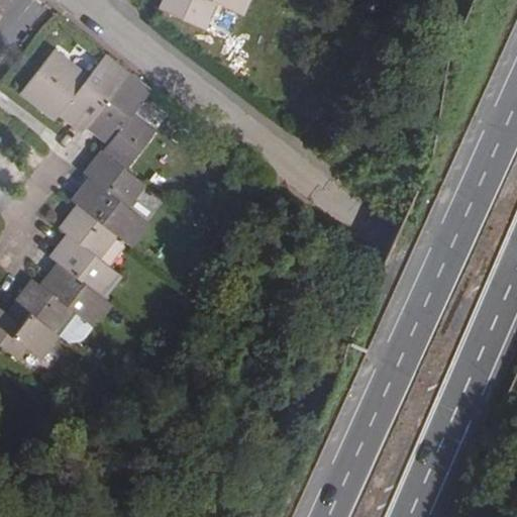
[(0,0),(0,14),(2,16),(14,0),(0,0)]
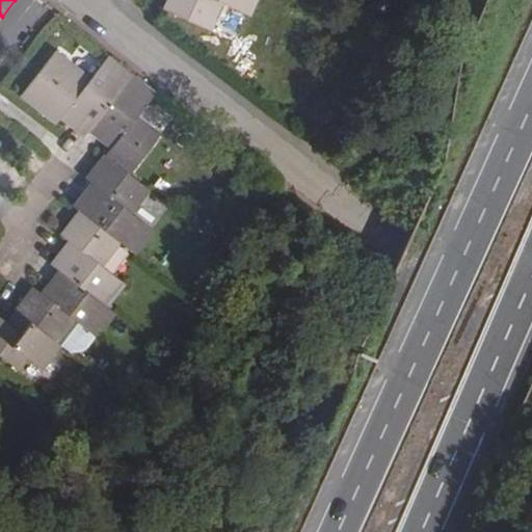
[(248,17),(255,0),(168,0),(164,10),(210,32),(222,5),(248,17)]
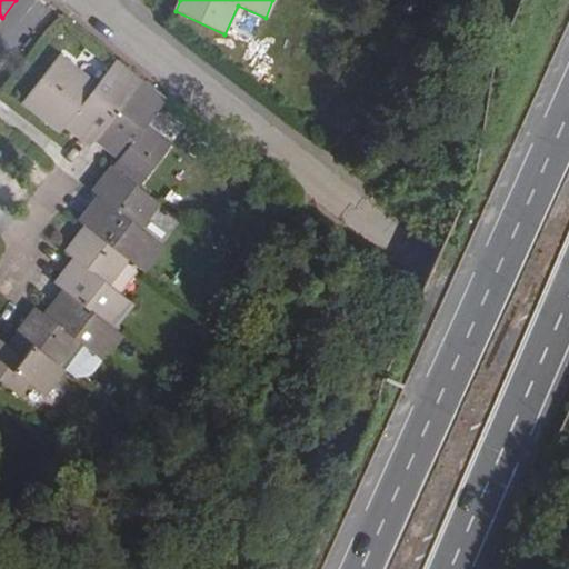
[(93,140),(139,82),(113,62),(91,90),(68,71),(71,67),(58,57),(22,103),(60,132),(65,127),(89,146),(93,140)]
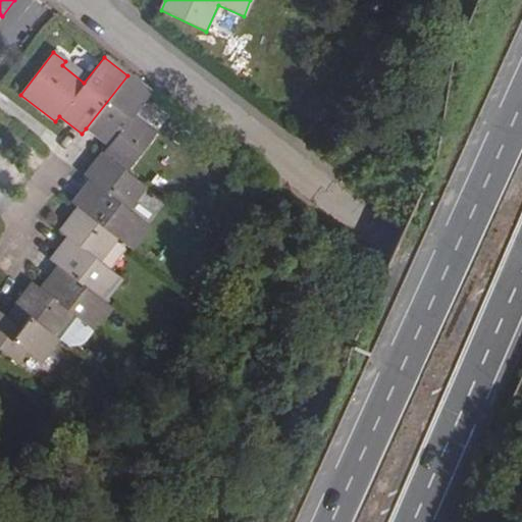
[(150,93),(127,75),(86,128),(109,145),(102,153),(126,172),(156,134),(134,116),(150,93)]
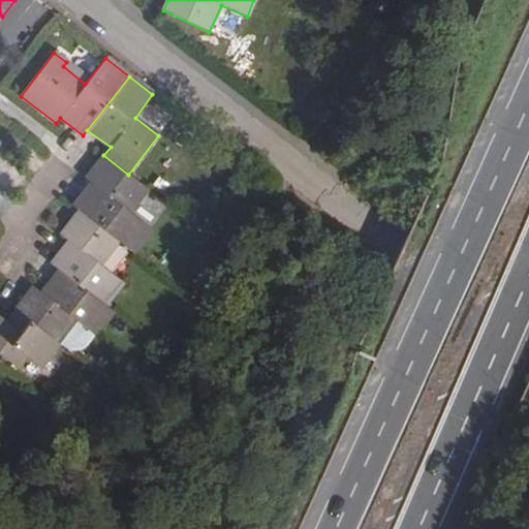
[(148,189),(128,175),(103,155),(86,178),(92,183),(73,206),(82,213),(121,243),(133,252),(152,228),(130,212),(148,189)]
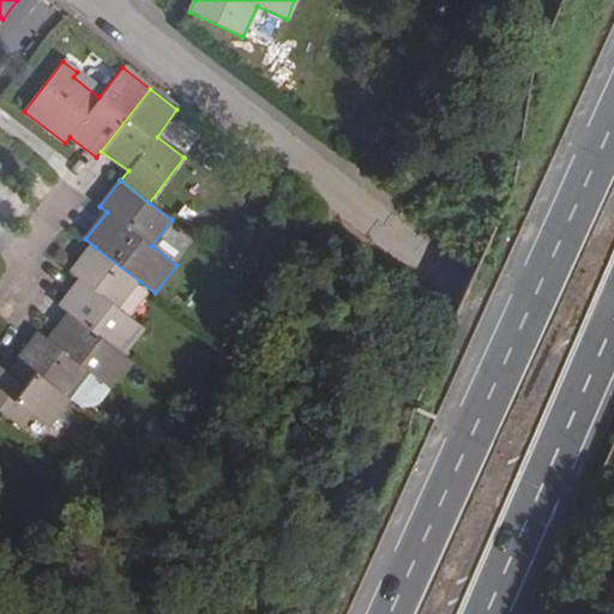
[(120,309),(140,282),(95,247),(73,275),(83,282),(62,307),(70,313),(126,356),(146,330),(120,309)]
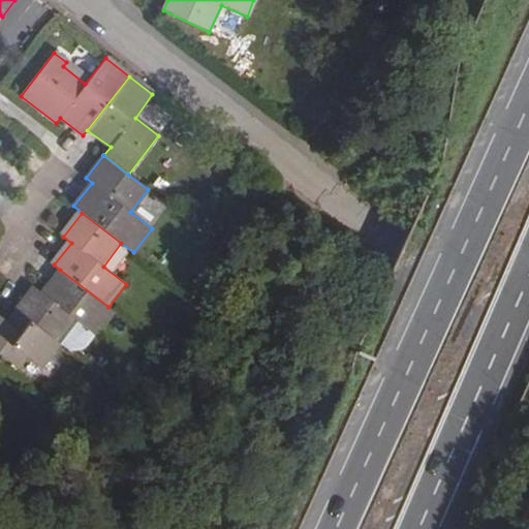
[(115,311),(109,307),(60,270),(42,292),(34,287),(17,310),(56,340),(73,317),(95,335),(115,311)]
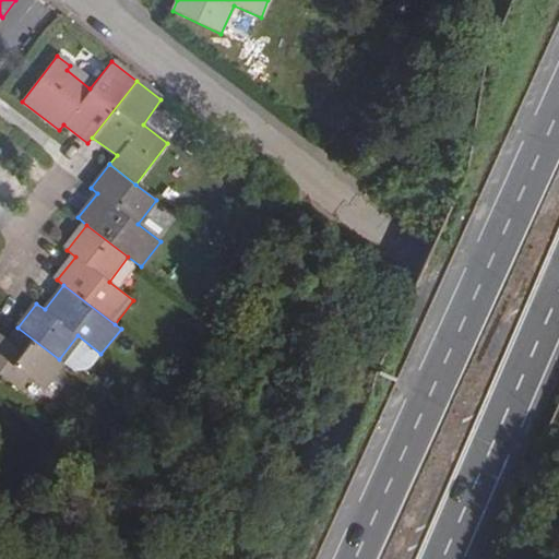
[(64,364),(59,359),(18,328),(9,340),(0,332),(0,373),(20,390),(28,377),(44,389),(64,364)]
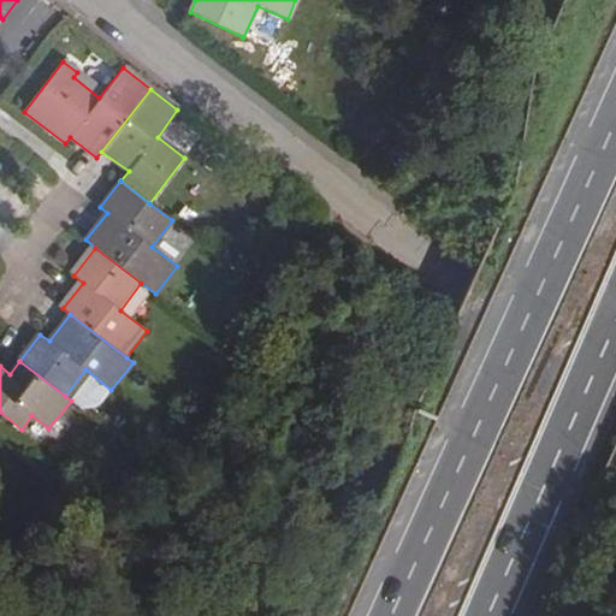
All buildings are outlined.
